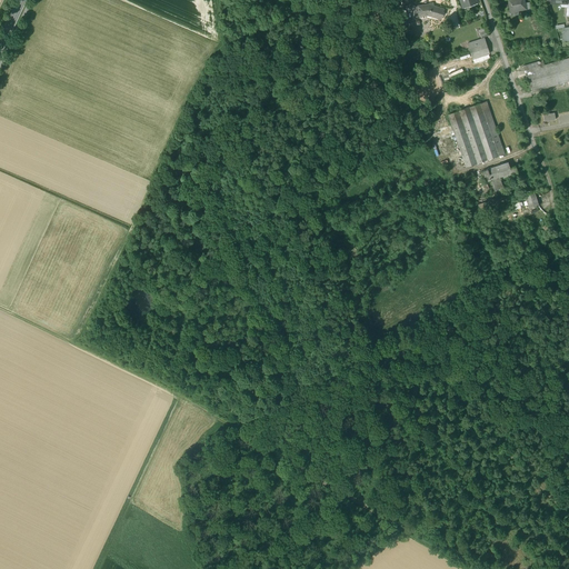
[(523,0),(508,0),(510,11),(518,9),(518,11),(526,9),(525,3),(523,0)]
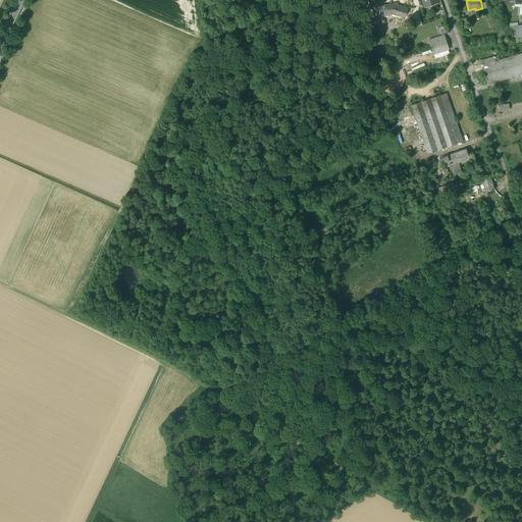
[(407,8),(395,5),(395,4),(383,5),(384,13),(393,12),(404,16),(407,8)]
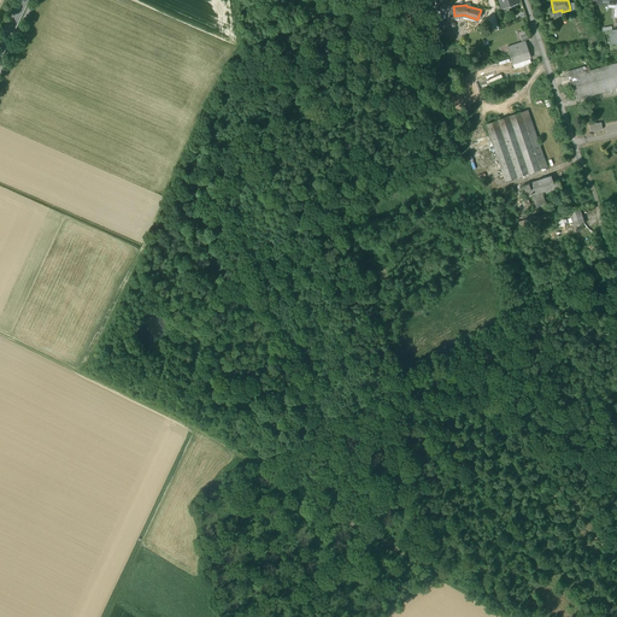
[(546,18),(541,19),(545,28),(553,25),(551,21),(547,22),(546,18)]
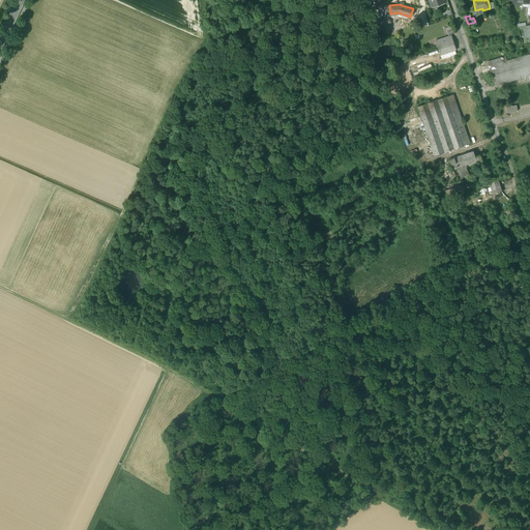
[(450,35),(436,40),(441,55),(454,51),(455,51),(450,35)]
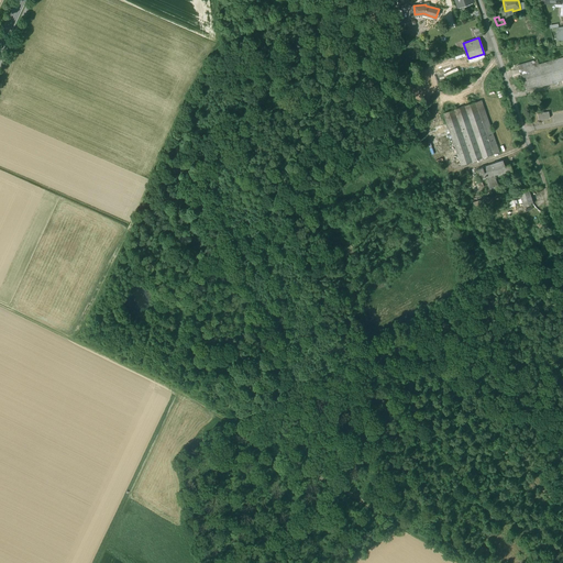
[(483,54),(468,58),(470,63),(485,58),(483,54)]
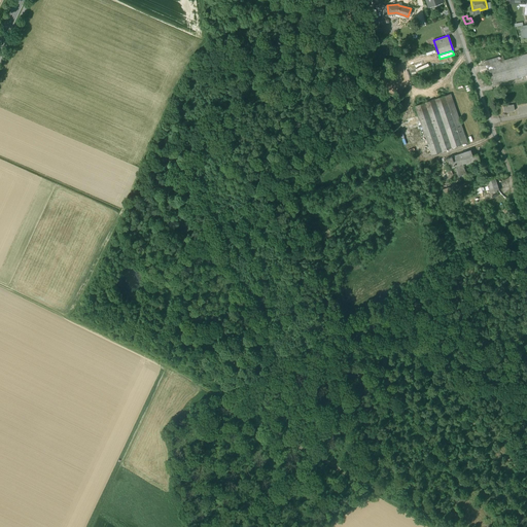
[(500,62),(486,66),(491,85),(526,74),(526,54),(504,61),(500,62)]
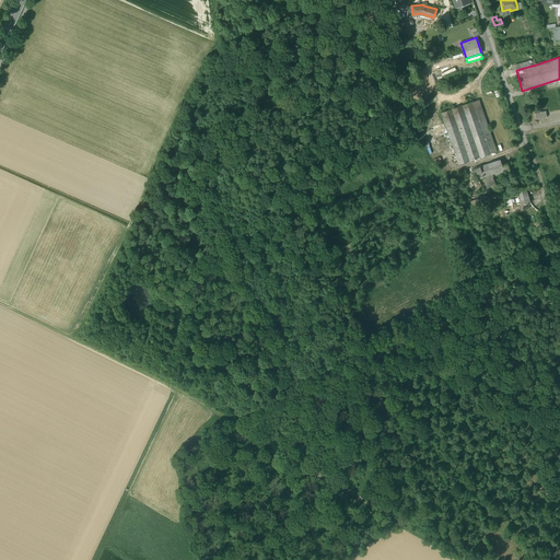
[(532,60),(514,65),(516,70),(532,66),(532,63),(533,63),(532,60)]
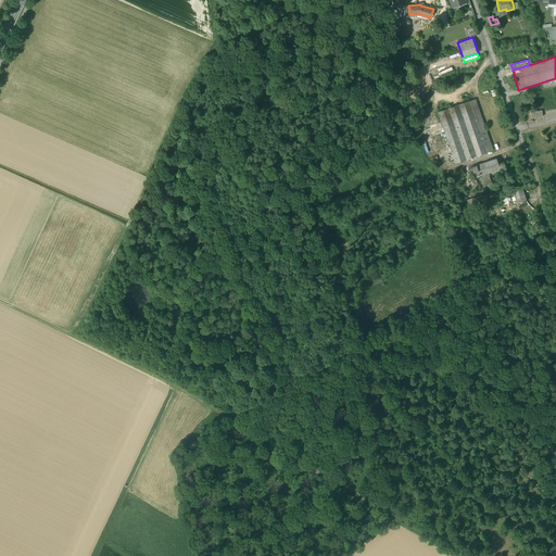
[(476,99),(438,112),(441,122),(445,133),(456,164),(494,151),(476,99)]
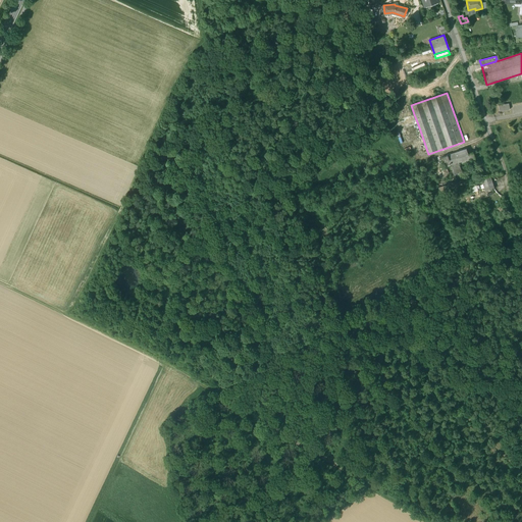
[(414,114),(402,119),(392,123),(395,129),(405,125),(407,128),(418,124),(414,114)]
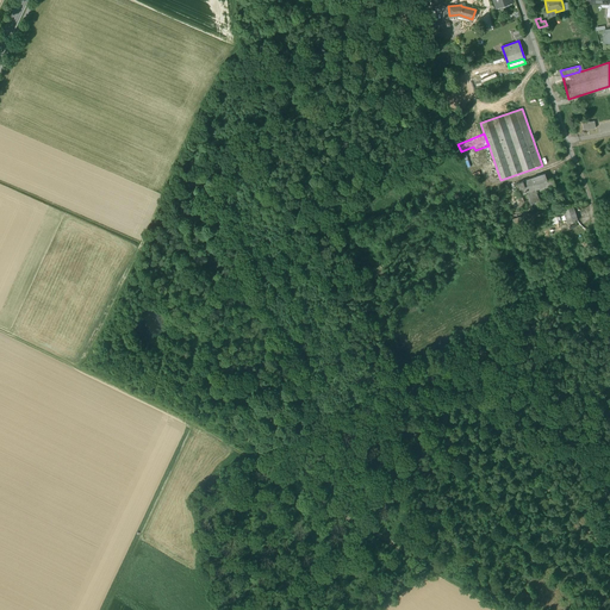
[(543,175),(531,179),(535,192),(536,192),(554,185),(553,179),(546,181),(543,175)]
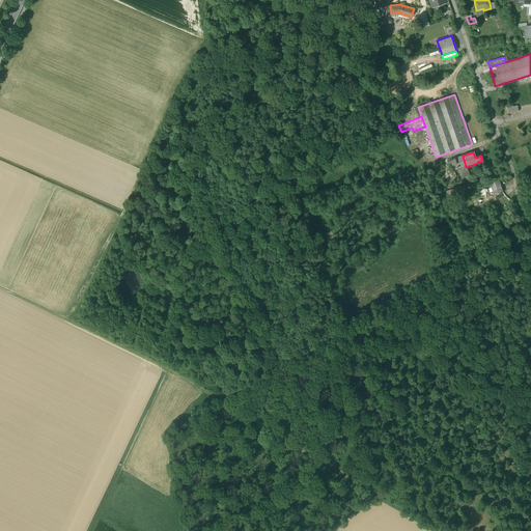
[(463,156),(450,160),(454,171),(460,169),(466,186),(446,192),(448,198),(474,190),(467,167),(466,167),(463,156)]
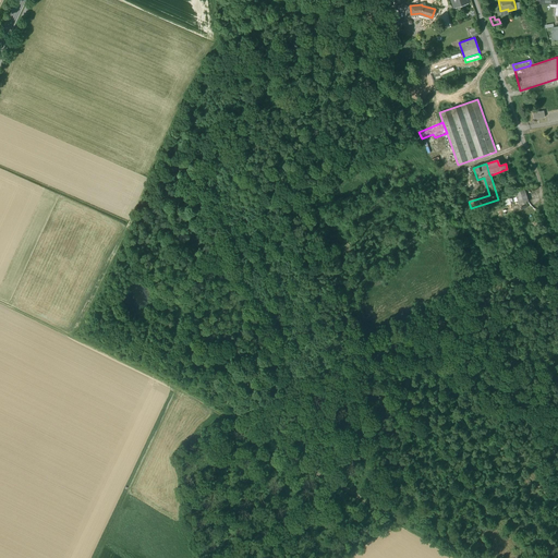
[(478,181),(472,183),(475,191),(481,187),(478,181)]
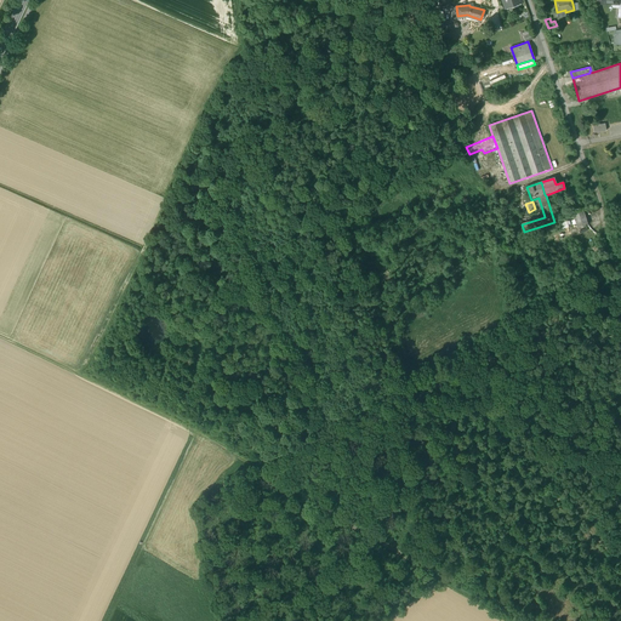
[(582,209),(573,212),(577,228),(588,224),(582,209)]
